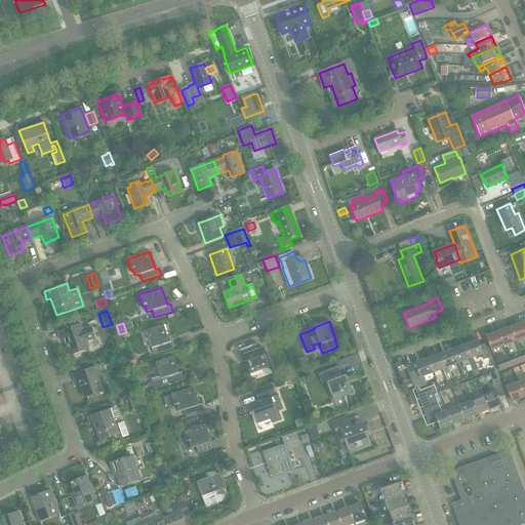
[(510,327),(516,341),(524,337),(524,329),(522,323),(510,327)]
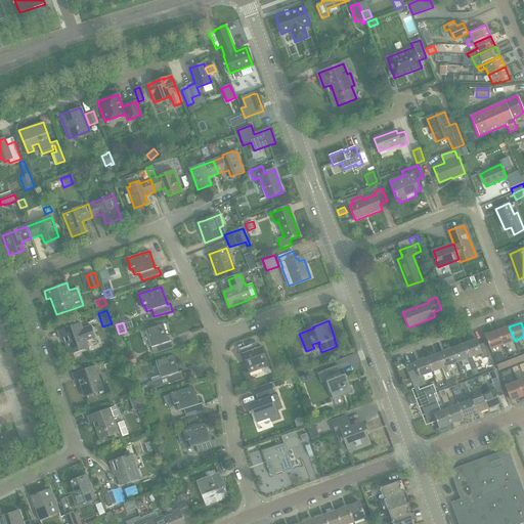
[(71,355),(89,348),(87,341),(95,337),(91,324),(82,328),(81,323),(57,332),(60,339),(64,338),(71,355)]
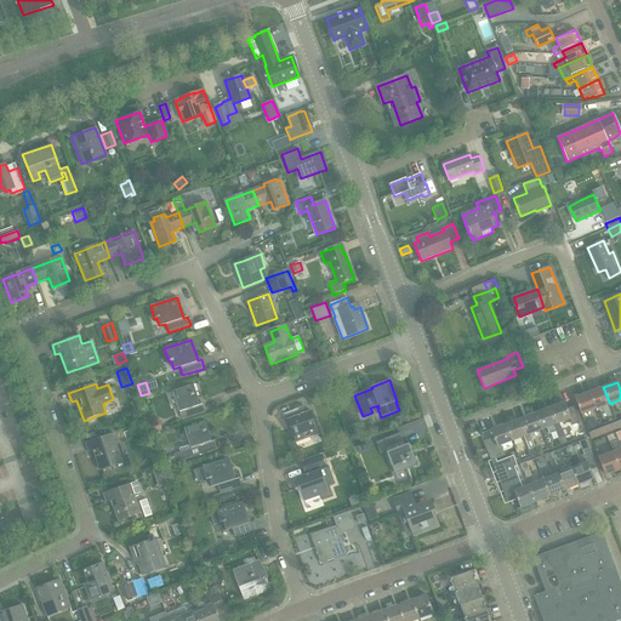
[(172,392),(182,420),(205,412),(203,404),(200,404),(194,385),(172,392)]
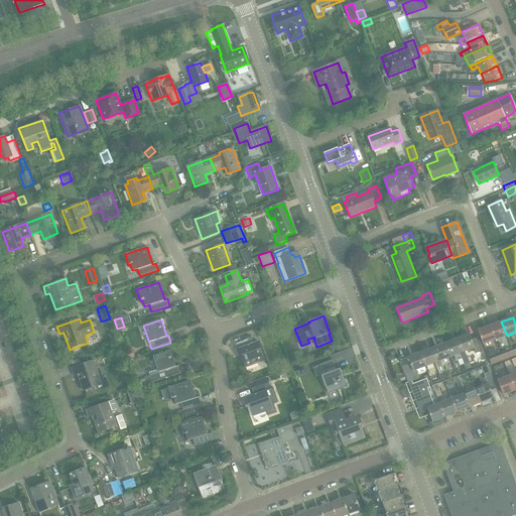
[(490,327),(495,340),(507,336),(501,321),(490,327)]
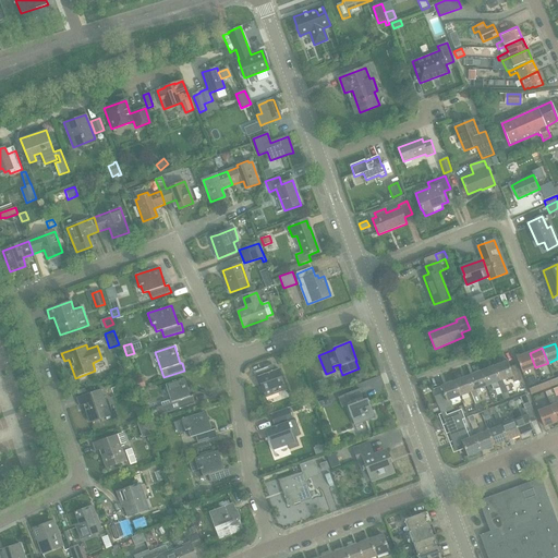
[(535,367),(530,353),(517,358),(522,373),(535,367)]
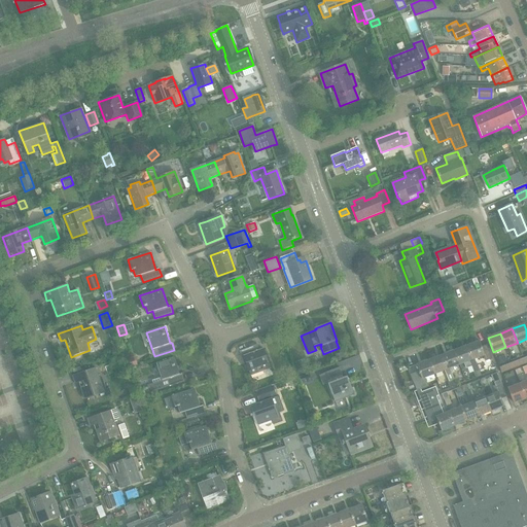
[(486,361),(493,359),(487,345),(482,347),(480,341),(466,346),(472,360),(469,361),(471,367),(477,365),(475,359),(484,355),(486,361)]
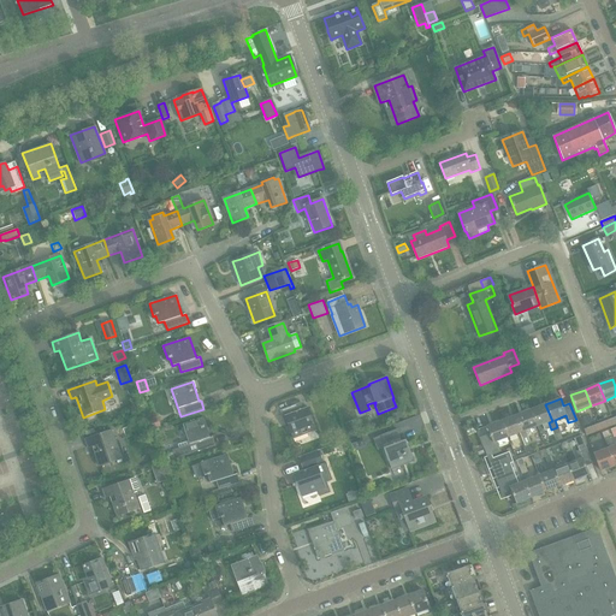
[(294,439),(317,431),(308,408),(303,410),(301,403),(280,412),(285,426),(288,425),(294,439)]
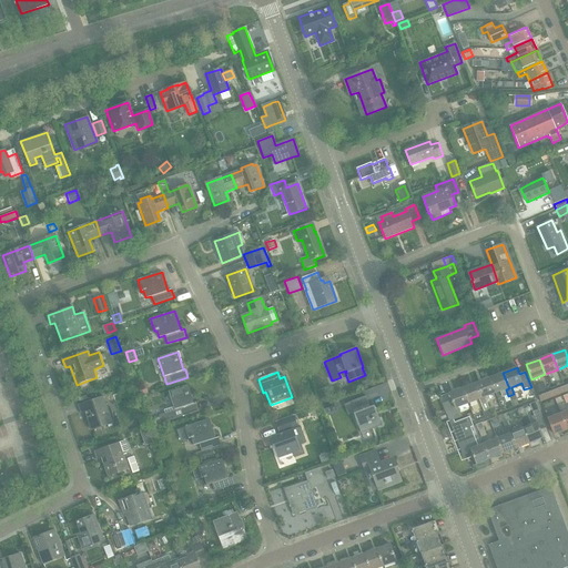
[(503,373),(489,378),(496,393),(500,392),(503,398),(508,396),(506,389),(509,388),(503,373)]
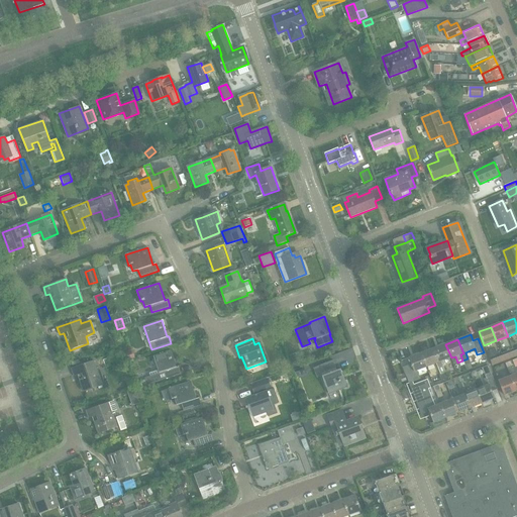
[(436,364),(438,369),(443,367),(441,362),(451,357),(445,344),(433,348),(438,363),(436,364)]
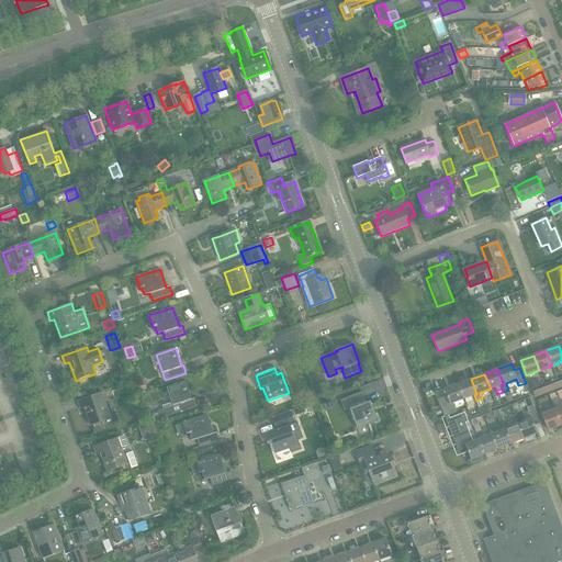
[(471,379),(458,384),(463,398),(474,395),(476,394),(471,379)]
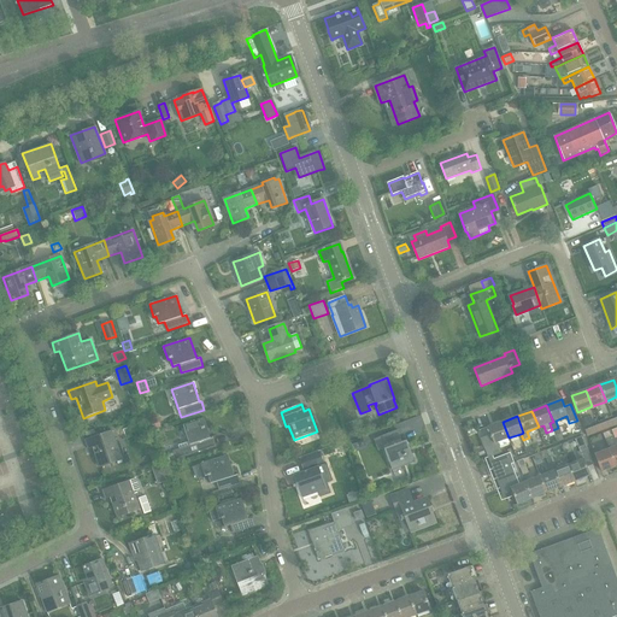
[(591,416),(581,419),(585,427),(594,423),(591,416)]
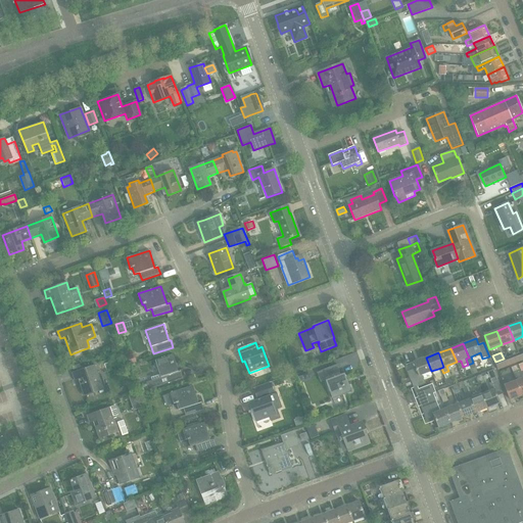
[(134,354),(128,357),(130,365),(136,363),(134,354)]
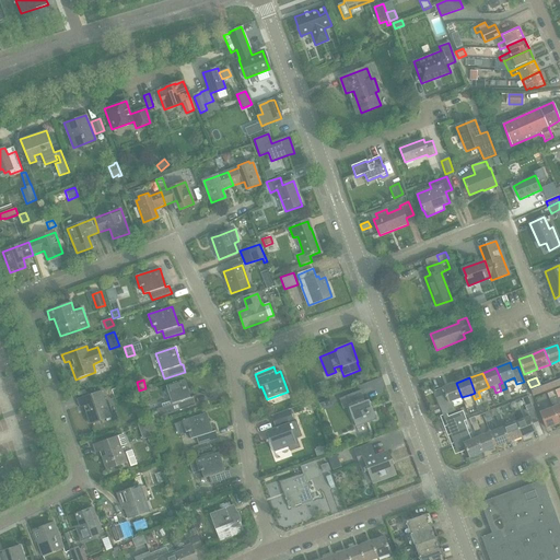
[(185,380),(166,385),(172,401),(162,405),(163,408),(156,410),(156,411),(146,415),(149,423),(160,420),(160,418),(196,406),(194,397),(191,398),(185,380)]
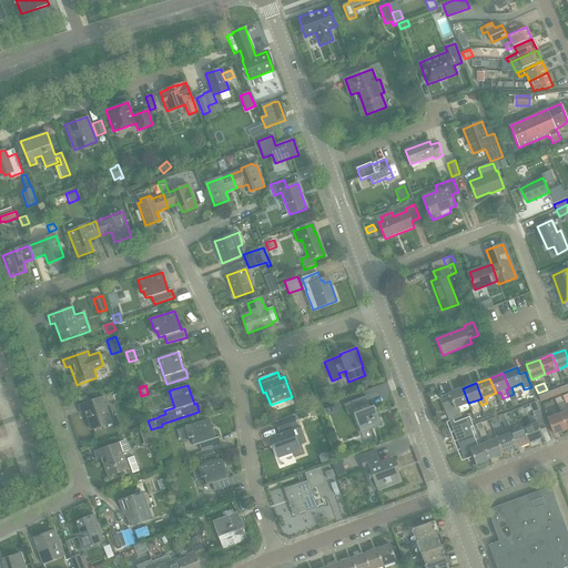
[(458,407),(468,403),(463,388),(449,394),(453,405),(445,408),(450,421),(462,416),(458,407)]
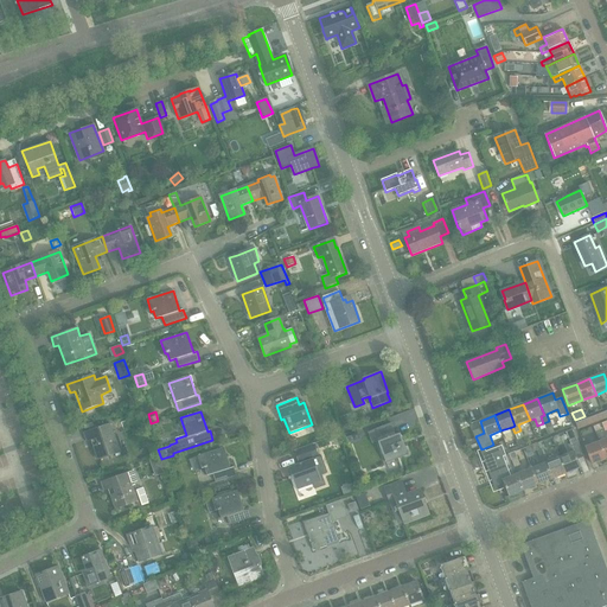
[(98,460),(121,452),(122,457),(129,454),(126,447),(122,448),(117,435),(115,436),(110,423),(84,433),(87,442),(91,440),(98,460)]
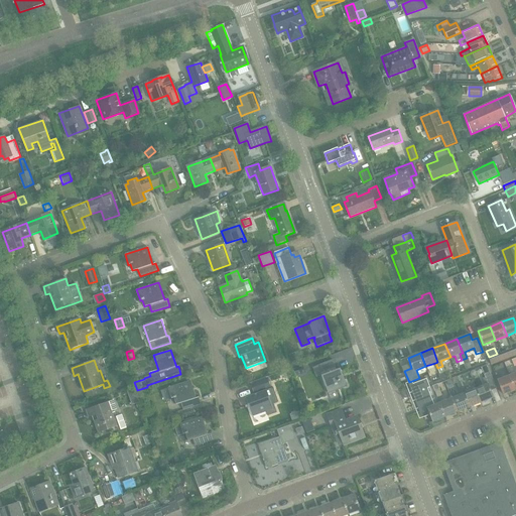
[(328,393),(347,386),(340,368),(336,370),(333,360),(317,366),(328,393)]
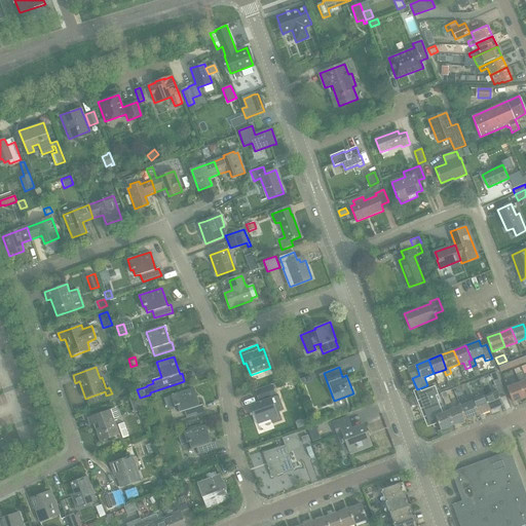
[(292,368),(285,370),(288,378),(295,375),(292,368)]
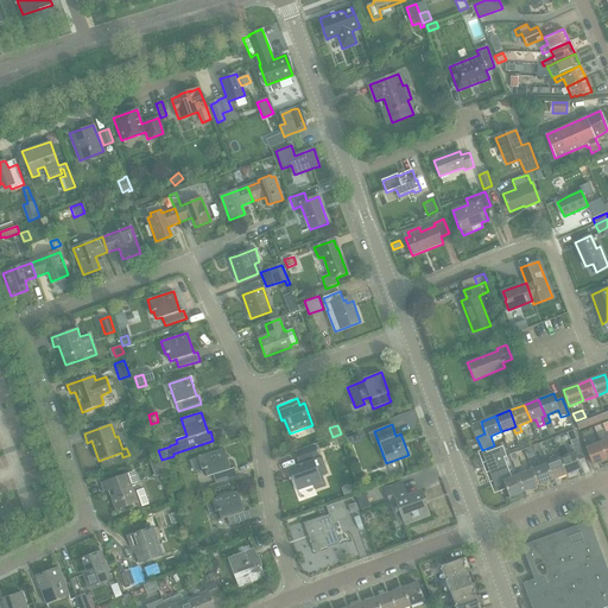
[(337,438),(325,442),(329,454),(341,449),(337,438)]
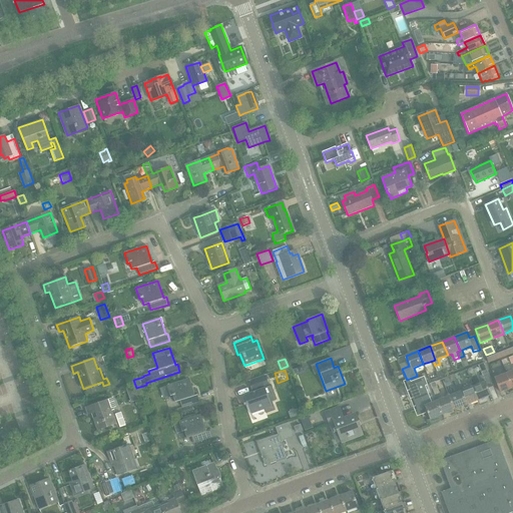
[(488,389),(494,386),(489,374),(481,377),(483,383),(473,387),(478,400),(491,396),(488,389)]
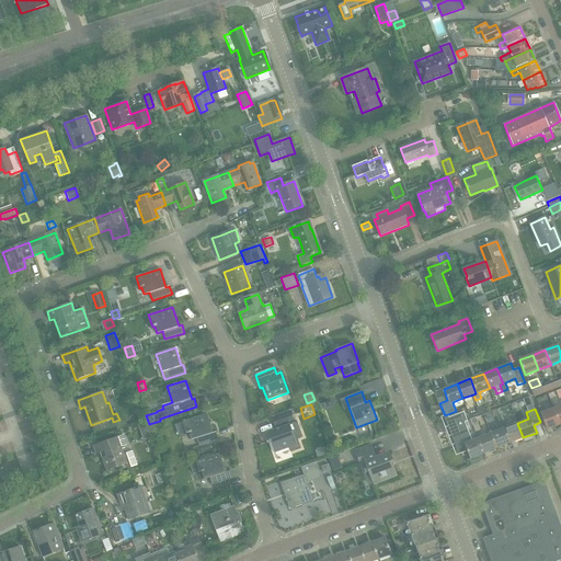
[(540,413),(547,428),(560,423),(553,409),(540,413)]
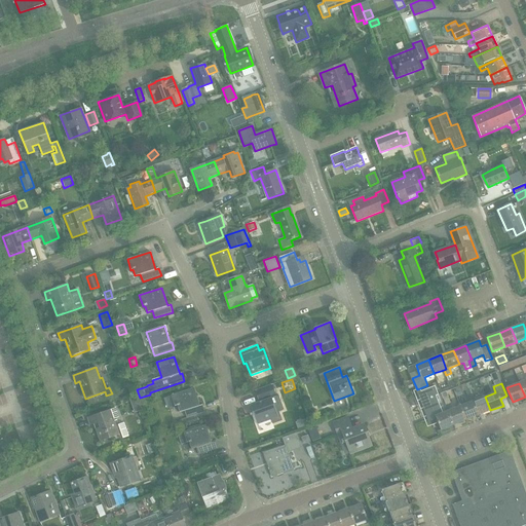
[(260,402),(249,406),(252,413),(253,412),(258,425),(272,419),(274,424),(284,420),(280,412),(284,411),(278,396),(275,396),(271,384),(255,389),(258,397),(260,402)]
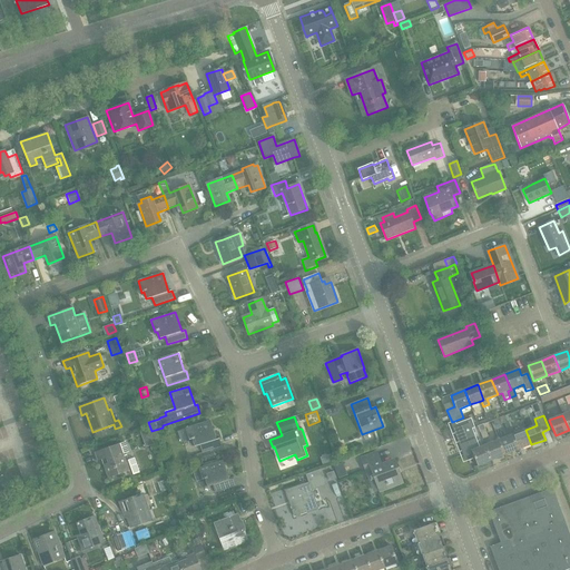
[(457,433),(465,454),(465,455),(472,452),(471,451),(480,448),(477,441),(478,441),(472,429),(475,428),(471,419),(453,425),(455,434),(457,433)]
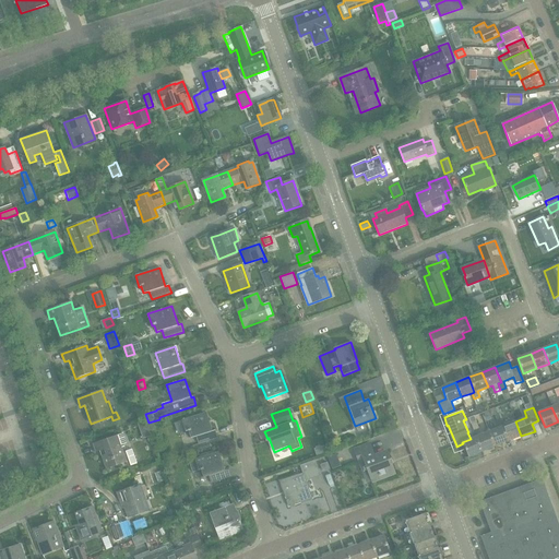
[(198,443),(217,437),(215,430),(212,431),(206,412),(182,419),(186,431),(188,430),(190,438),(195,437),(198,443)]
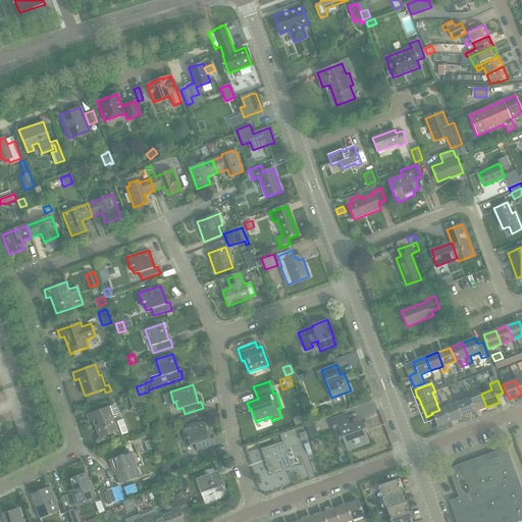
[(462,417),(474,412),(469,399),(472,398),(470,392),(465,394),(466,397),(463,398),(464,401),(457,403),(462,417)]
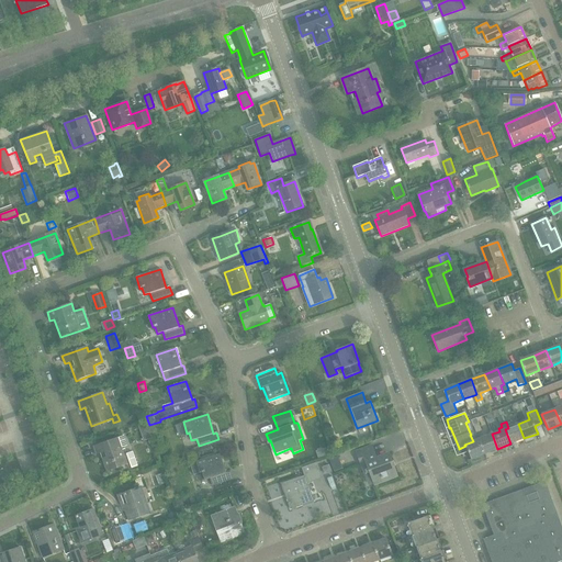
[(510,444),(524,438),(518,424),(508,428),(505,429),(510,444)]
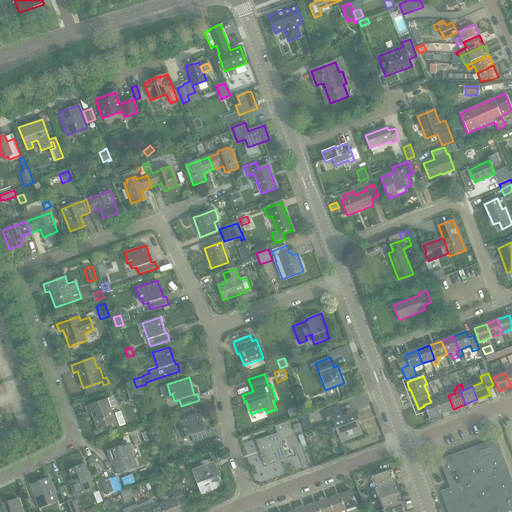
[(132,387),(126,389),(128,395),(135,393),(132,387)]
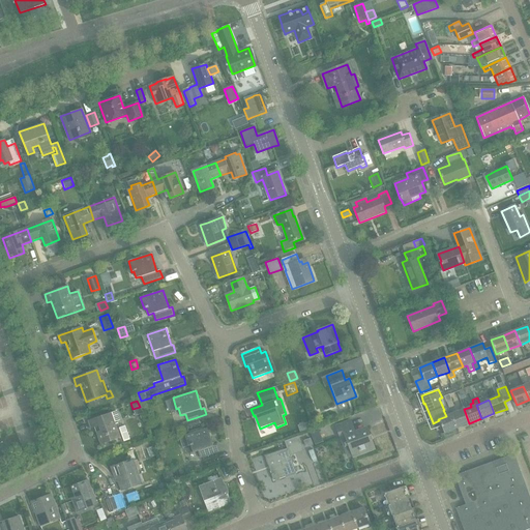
[(446,409),(444,410),(443,410),(446,416),(438,419),(439,420),(444,433),(457,429),(450,414),(448,415),(446,409)]
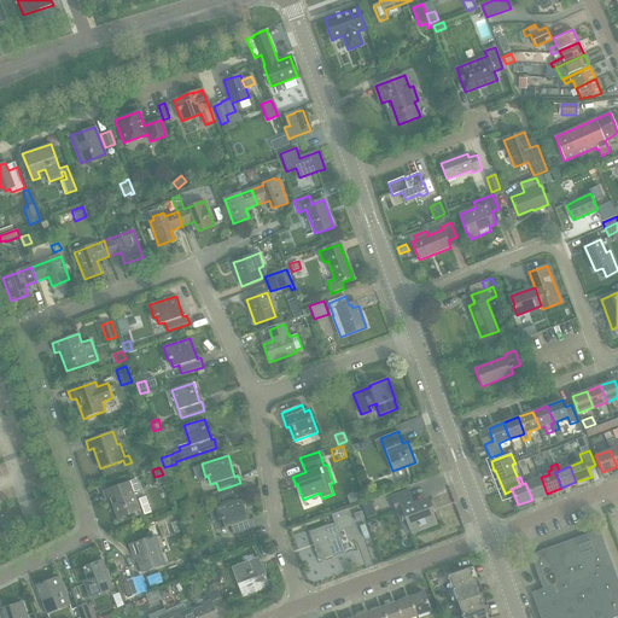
[(541,477),(525,483),(532,500),(547,494),(541,477)]
